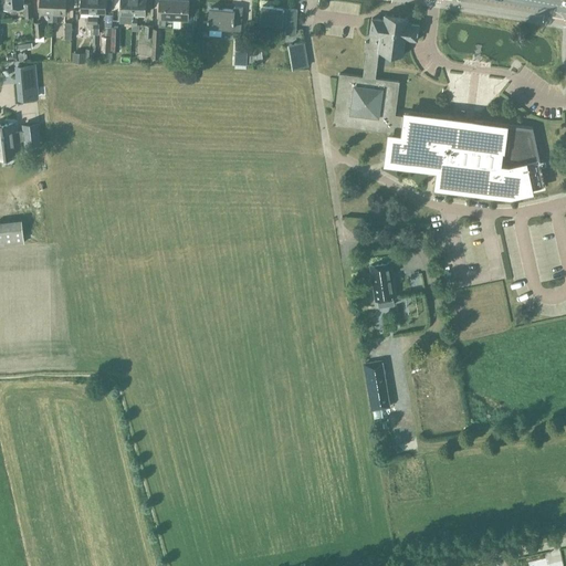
[(1,0),(2,10),(23,8),(22,0),(1,0)]
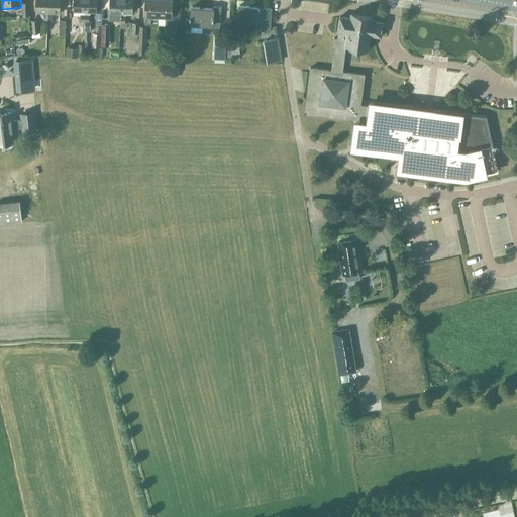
[(36,0),(36,13),(44,13),(43,20),(47,20),(48,0),(36,0)]
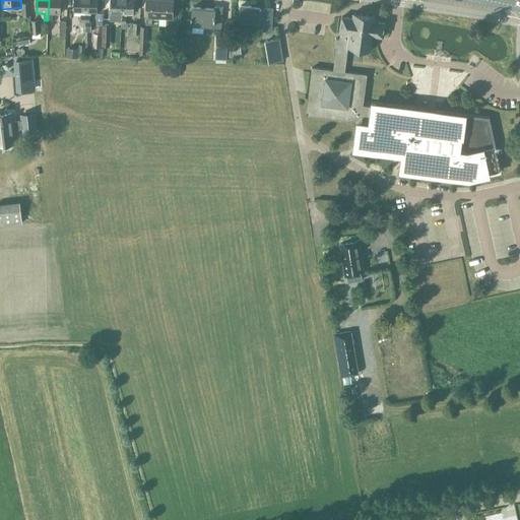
[(49,0),(48,20),(52,20),(53,13),(61,14),(61,0),(49,0)]
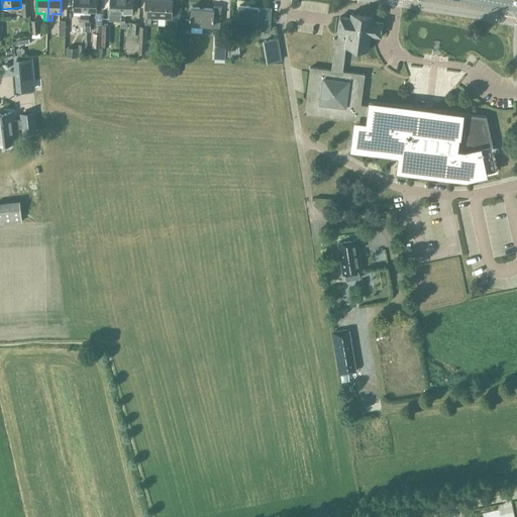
[(73,0),(74,10),(79,10),(79,14),(81,14),(85,14),(85,10),(85,0),(73,0)]
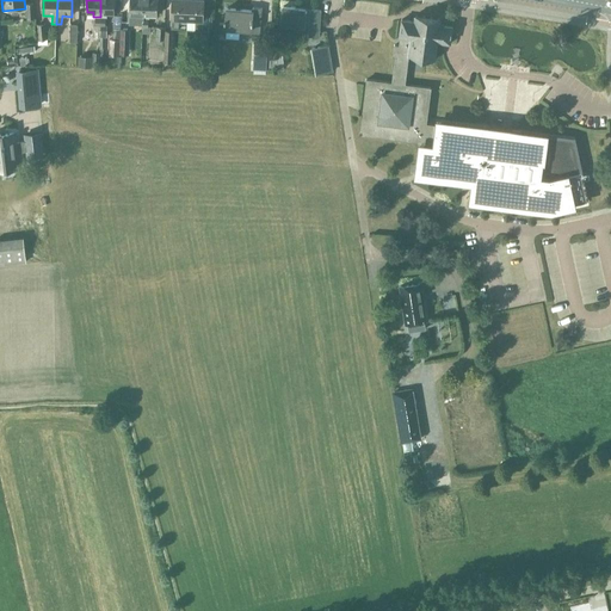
[(100,0),(100,12),(100,17),(102,17),(106,17),(107,13),(115,13),(115,0),(100,0)]
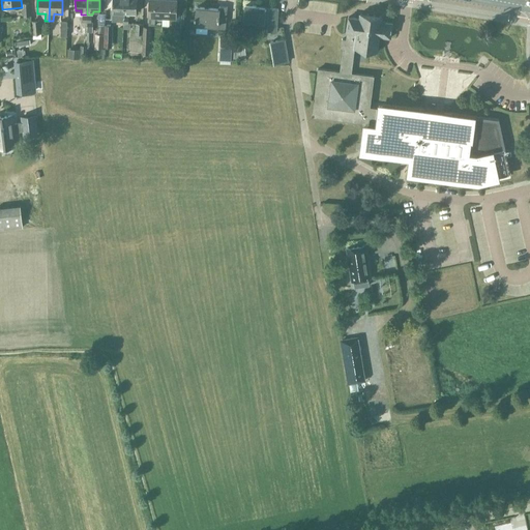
[(112,21),(123,22),(124,22),(124,17),(124,12),(124,0),(113,0),(113,12),(112,21)]
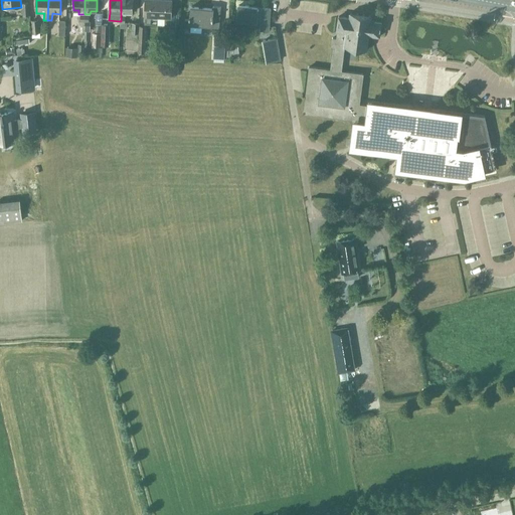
[(121,0),(121,12),(133,13),(133,0),(121,0)]
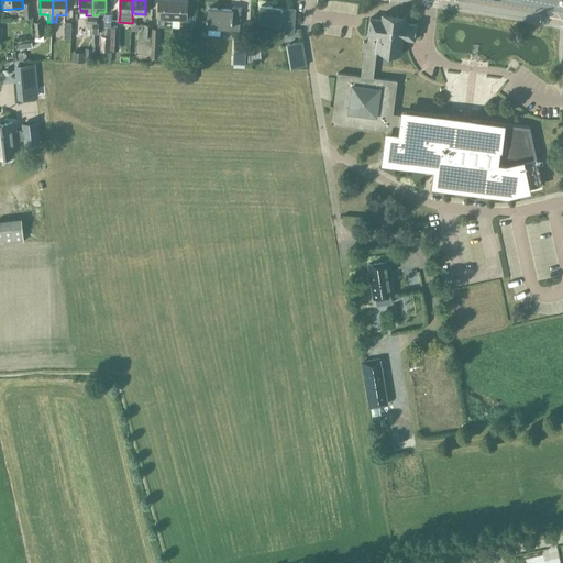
[(173,19),(173,0),(158,0),(157,26),(165,26),(165,18),(173,19)]
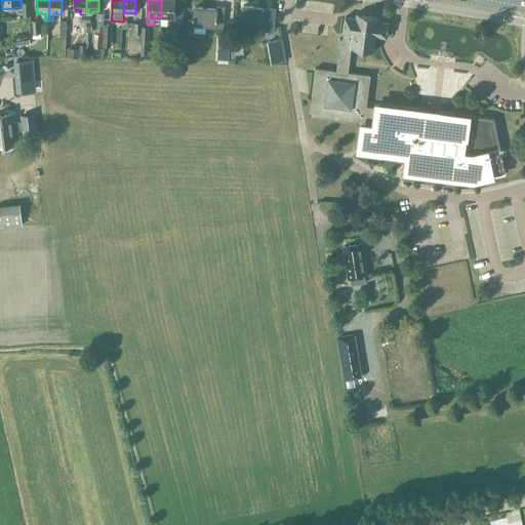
[(175,0),(161,0),(161,17),(168,17),(168,27),(174,27),(175,0)]
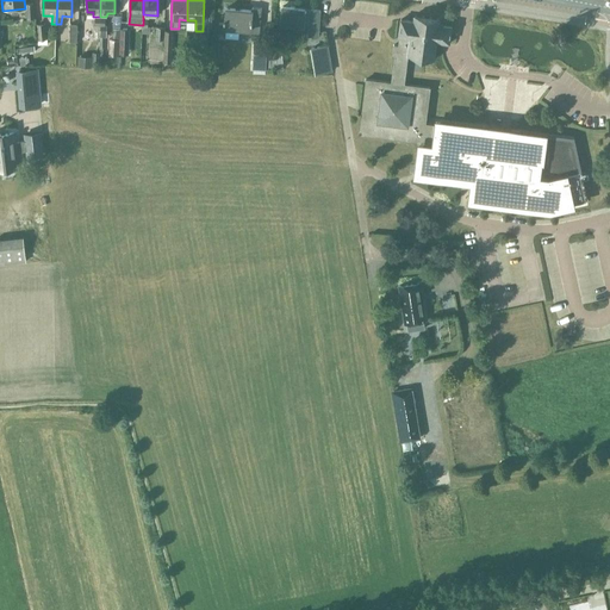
[(303,29),(303,25),(305,26),(305,25),(310,25),(309,37),(318,38),(321,11),(307,10),(296,8),(296,7),(282,6),(281,24),(290,24),(290,27),(303,29)]
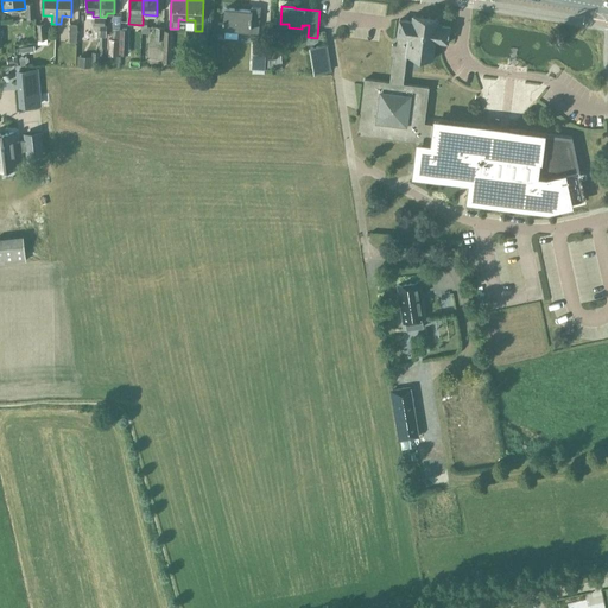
[(223,26),(226,26),(226,29),(239,30),(239,27),(249,29),(249,31),(259,32),(261,8),(252,7),(251,11),(225,8),(223,26)]
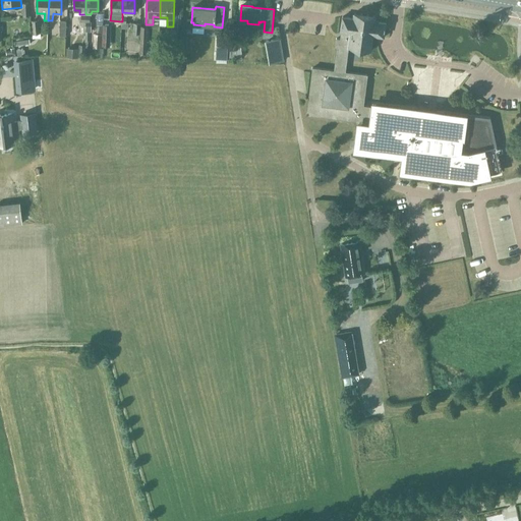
[(343,16),(343,17),(341,31),(342,32),(341,39),(336,39),(335,47),(338,47),(335,70),(312,68),(306,114),(358,121),(355,149),(398,155),(397,159),(403,160),(402,170),(470,179),(502,172),(489,118),(444,112),(438,111),(438,112),(363,102),(367,74),(345,72),(348,48),(370,51),(372,36),(384,37),(386,22),(374,21),(375,16),(354,13),(353,18),(343,16)]
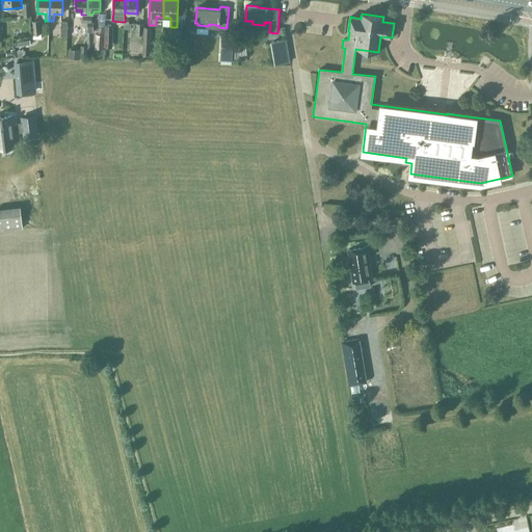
[(41,20),(32,21),(33,34),(42,34),(41,20)]
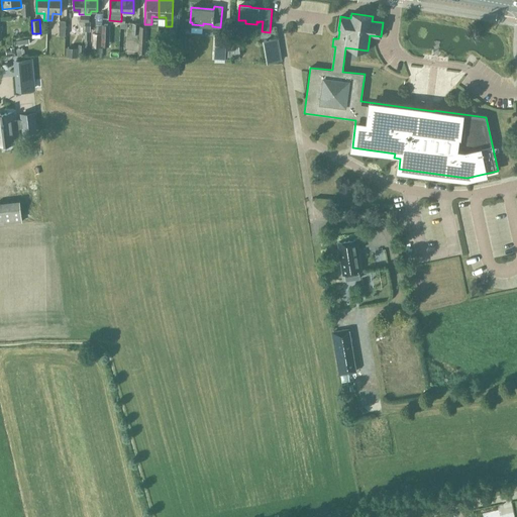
[(102,34),(101,34),(96,34),(93,34),(93,47),(101,47),(102,34)]
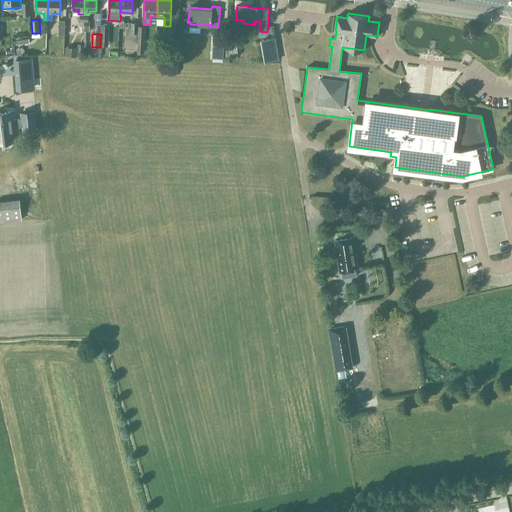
[(213,36),(212,58),(224,59),(225,37),(213,36)]
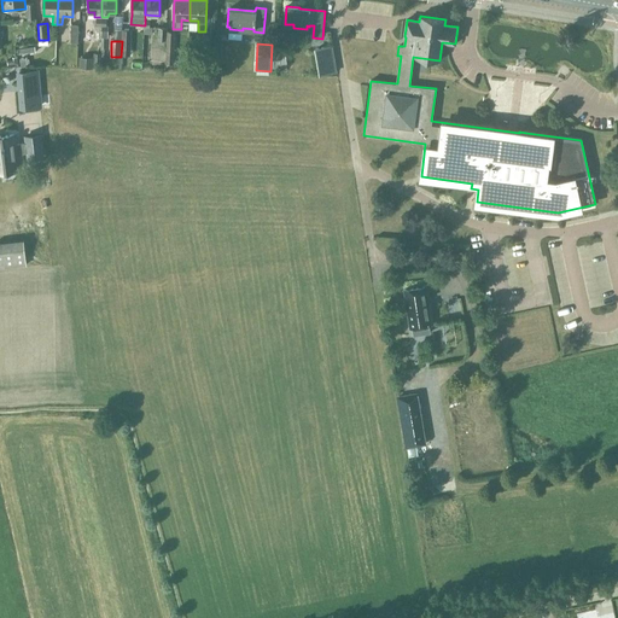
[(316,48),(321,74),(336,71),(332,46),(316,48)]
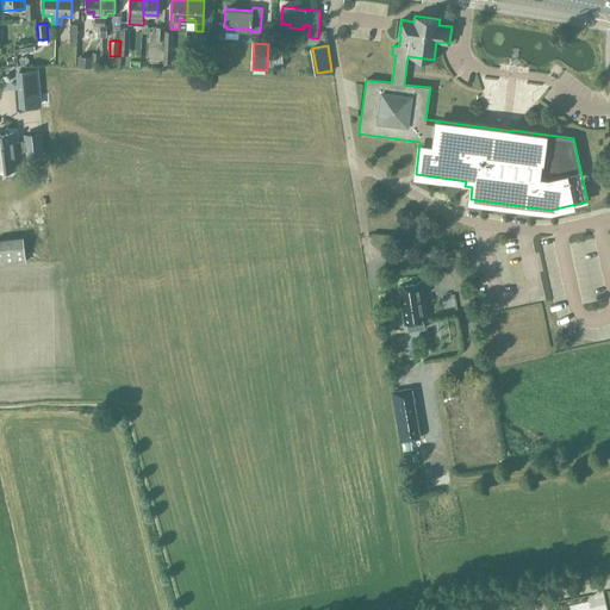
[(93,57),(79,56),(78,67),(93,68),(93,57)]
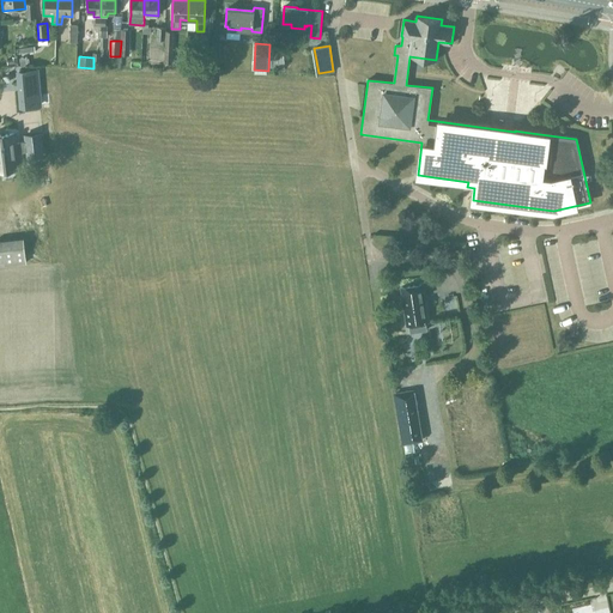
[(20,85),(19,85),(20,97),(22,97),(23,107),(40,105),(36,70),(19,71),(20,85)]
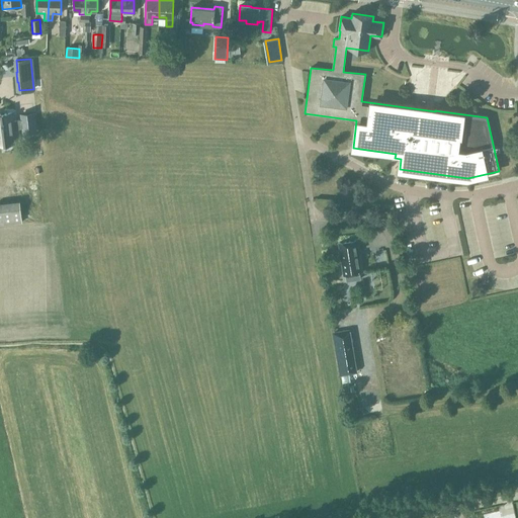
[(0,143),(16,142),(15,130),(23,128),(23,133),(36,132),(34,113),(21,114),(22,119),(14,120),(13,112),(0,113),(0,143)]
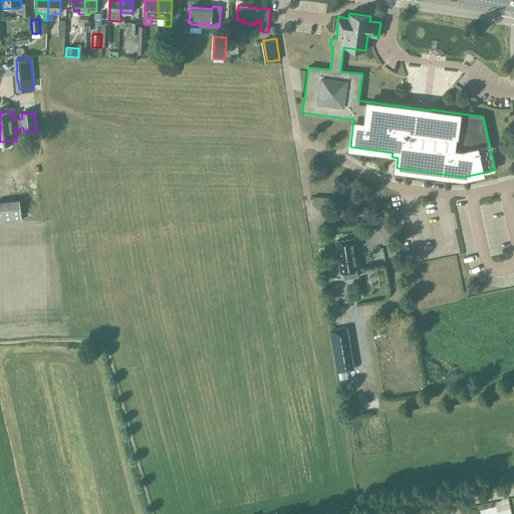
[(21,170),(33,169),(31,155),(20,157),(21,170)]
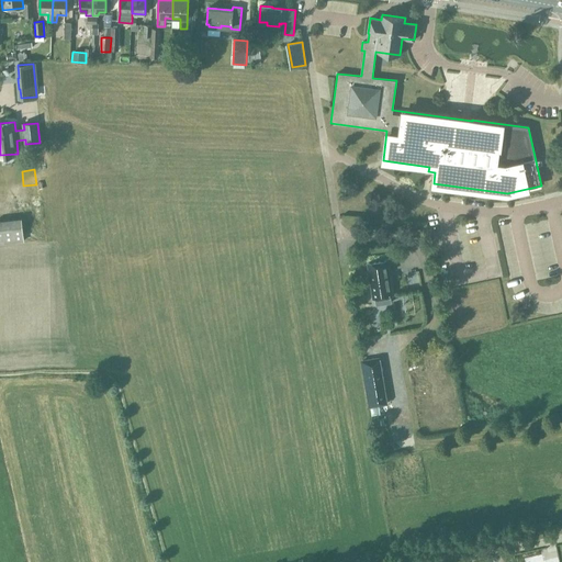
[(1,188),(1,201),(18,201),(17,181),(11,181),(11,187),(1,188)]
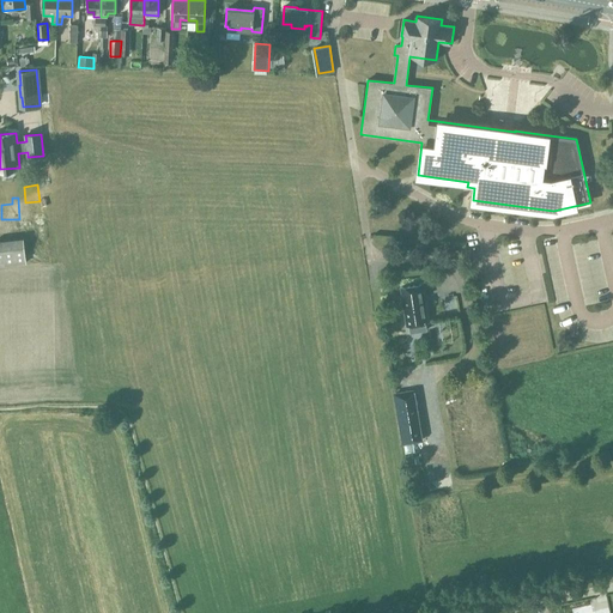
[(22,218),(23,228),(41,224),(40,214),(22,218)]
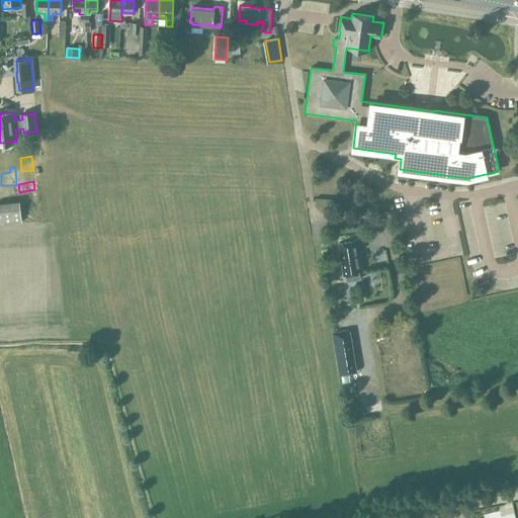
[(344,275),(361,272),(356,241),(339,243),(341,260),(338,261),(338,264),(342,263),(344,275)]
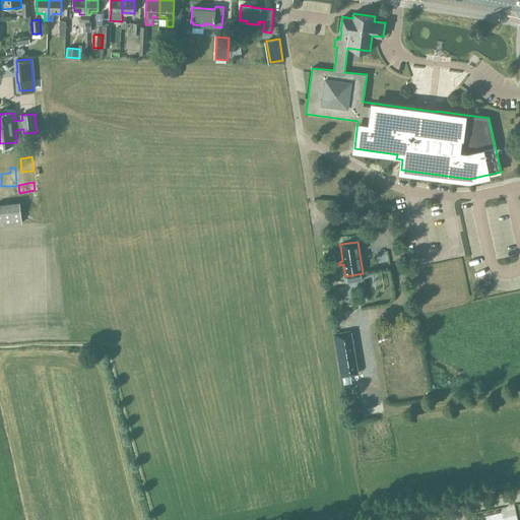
[(336,272),(338,287),(345,286),(343,271),(336,272)]
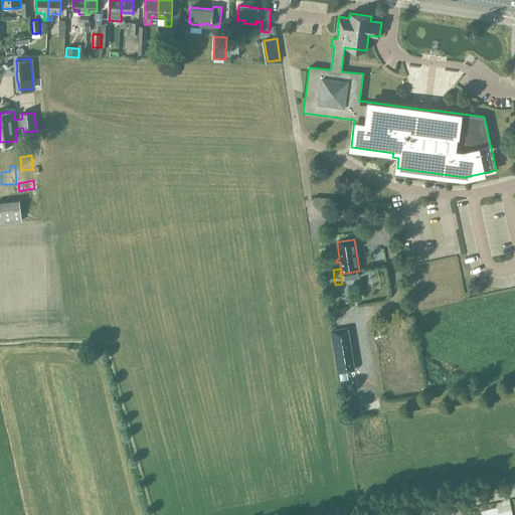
[(332,331),(339,373),(353,370),(346,329),(332,331)]
